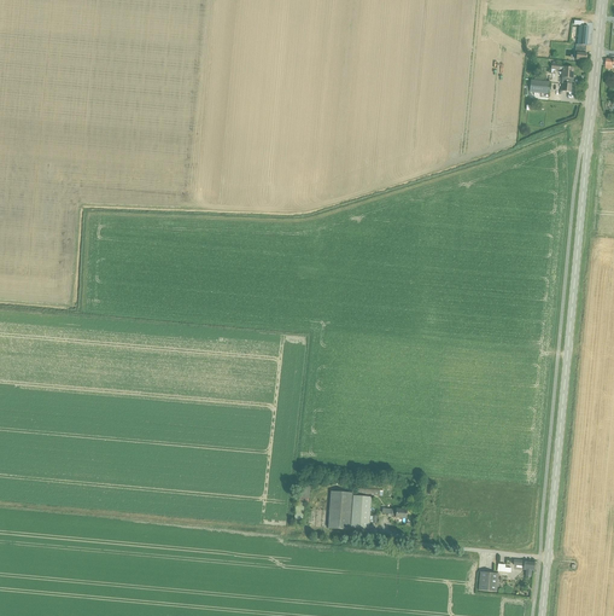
[(576,24),(574,42),(583,44),(585,24),(576,24)]
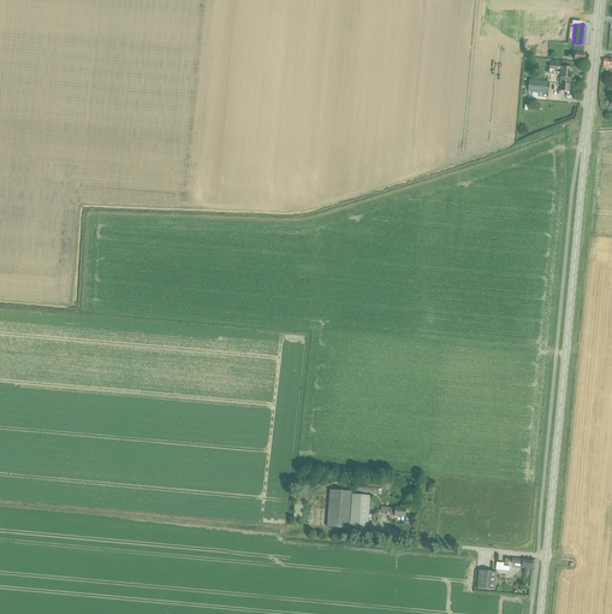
[(570,46),(570,52),(571,53),(571,58),(580,58),(581,57),(581,54),(580,53),(581,51),(580,51),(581,43),(572,42),(570,42),(570,46)]
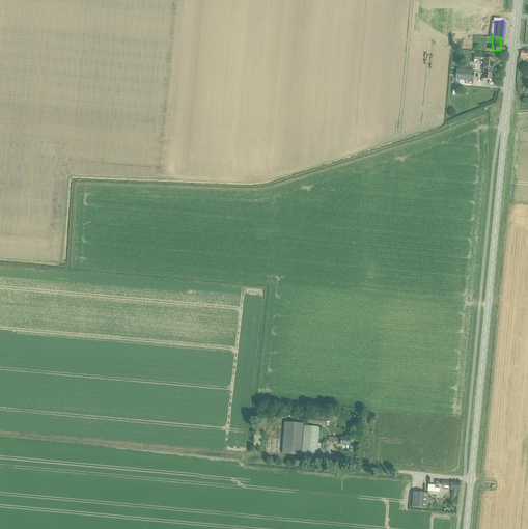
[(480,65),(479,70),(480,70),(480,77),(488,77),(488,71),(489,71),(489,65),(490,57),(481,56),(481,54),(471,53),(471,57),(480,58),(480,65)]
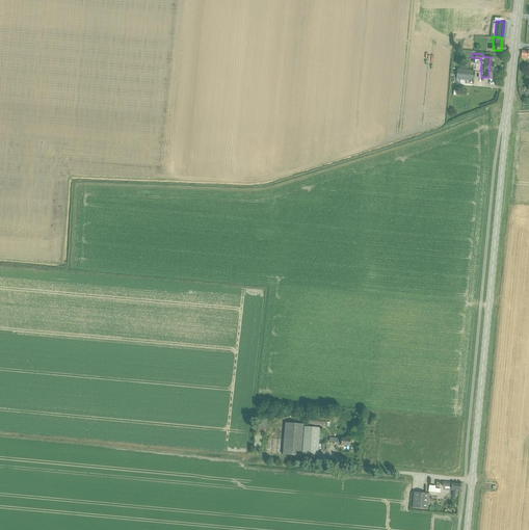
[(470,79),(471,69),(454,68),(453,77),(470,79)]
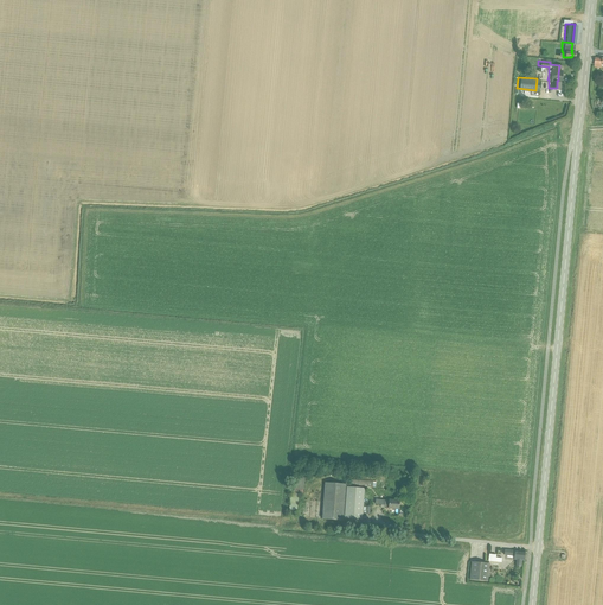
[(361,488),(342,486),(342,482),(321,481),(319,516),(340,518),(340,515),(359,517),(361,488)]
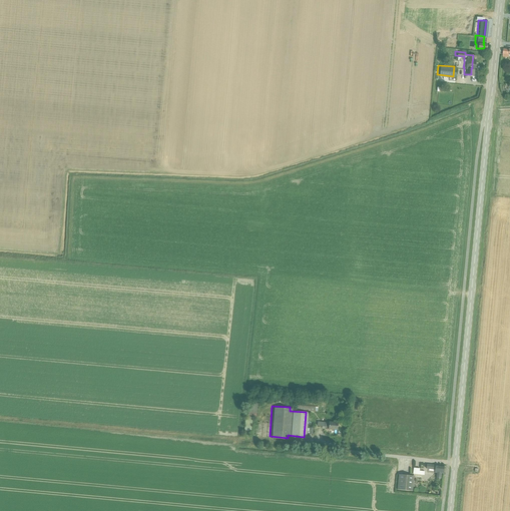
[(441,465),(424,463),(424,467),(432,468),(432,471),(433,471),(433,476),(438,477),(438,471),(440,472),(441,465)]
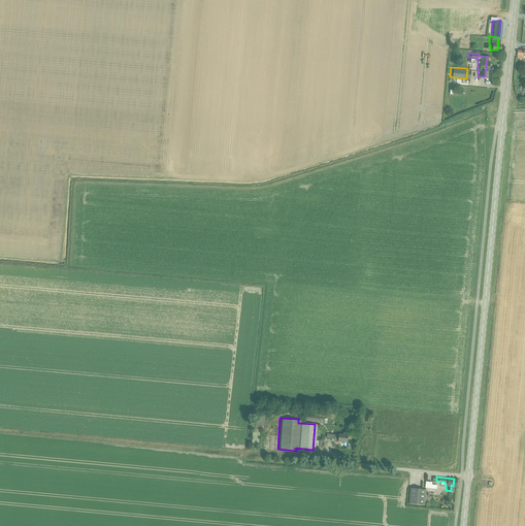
[(422,504),(423,489),(407,487),(406,502),(422,504)]
